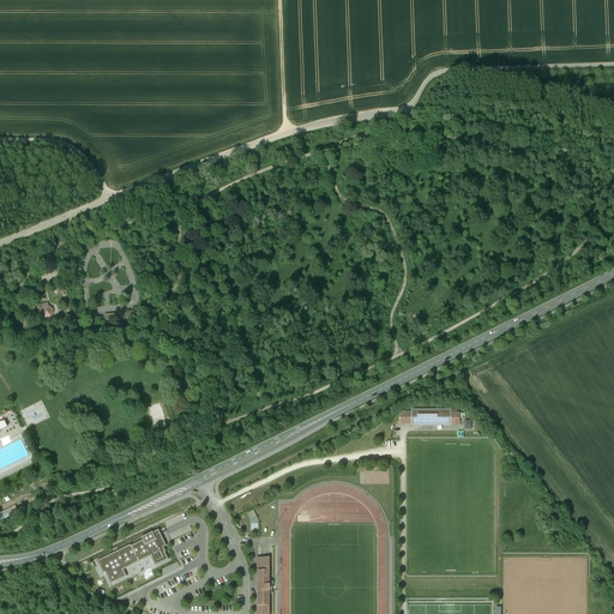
[(48,306),(38,308),(40,319),(50,317),(53,313),(52,308),(48,306)]
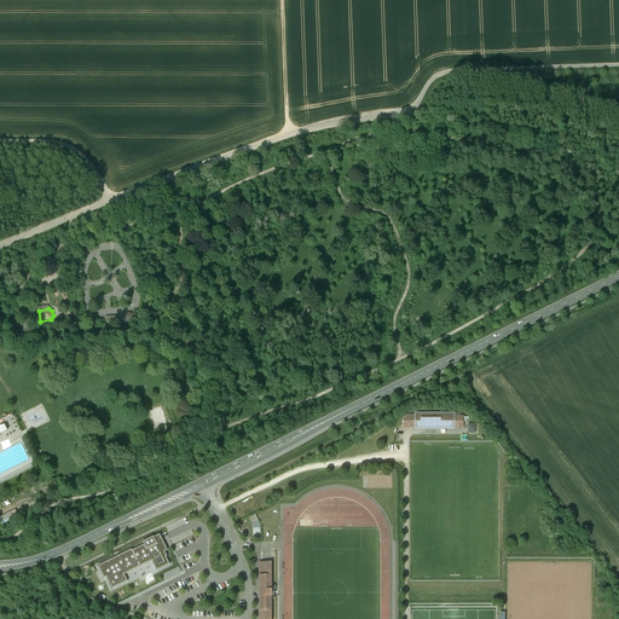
[(142,314),(126,316),(127,325),(142,324),(142,314)]
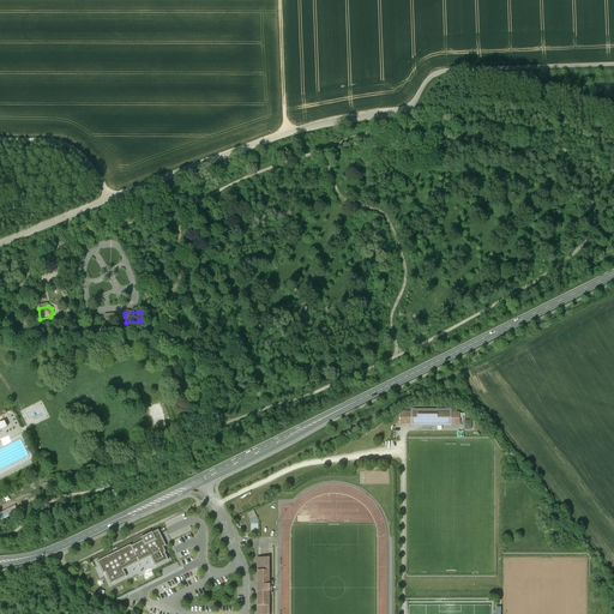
[(459,425),(459,413),(451,413),(451,410),(411,410),(411,413),(401,413),(401,425),(411,425),(411,426),(459,425)]
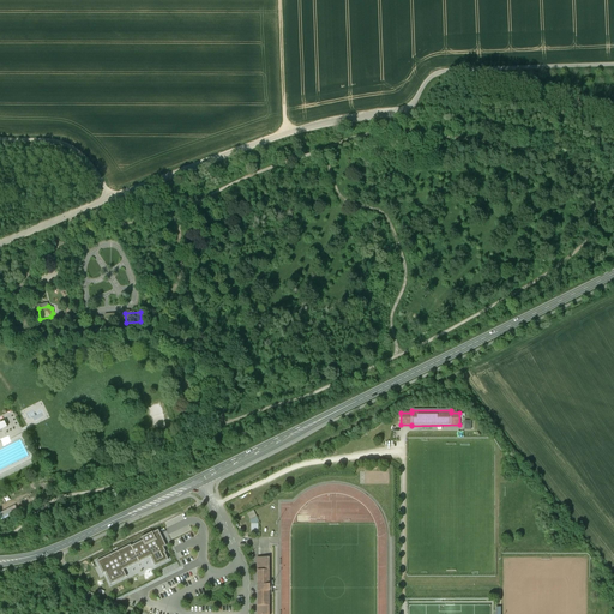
[(253,511),(247,513),(251,519),(251,524),(251,535),(258,535),(258,524),(257,517),(253,511)]
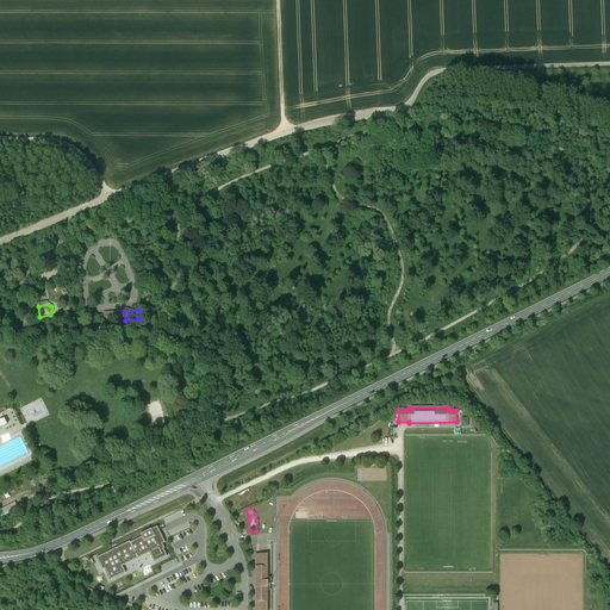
[(130,541),(97,558),(103,571),(105,570),(110,580),(126,573),(123,566),(150,553),(154,562),(167,555),(163,549),(165,548),(162,543),(166,542),(157,526),(151,529),(151,528),(141,534),(142,536),(130,542),(130,541)]
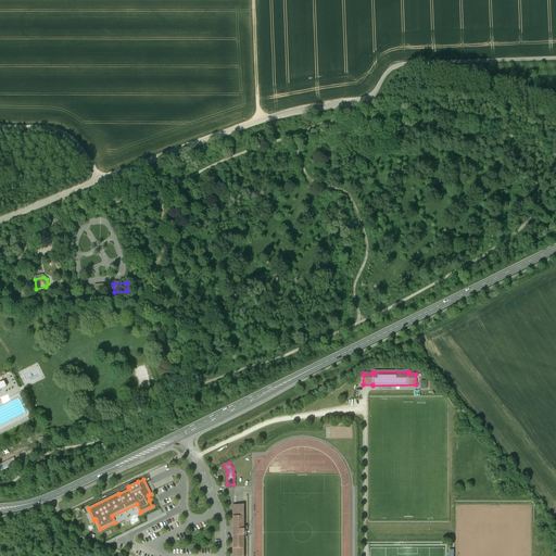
[(245,555),(245,506),(232,506),(232,555),(245,555)]
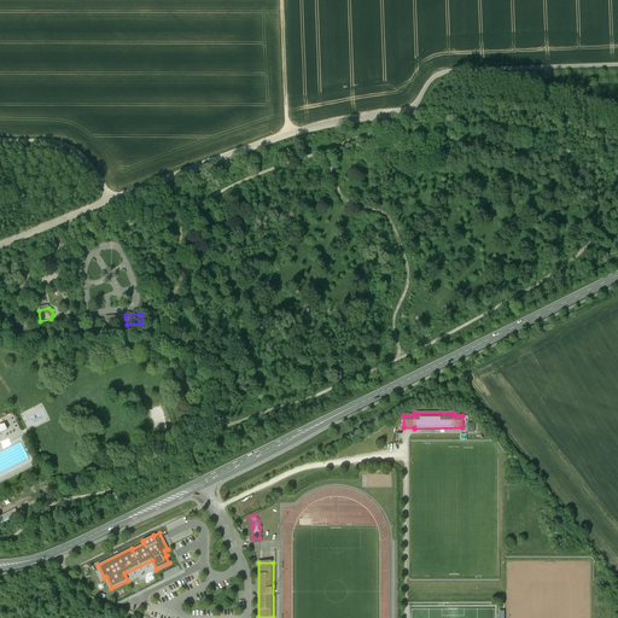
All buildings are outlined.
